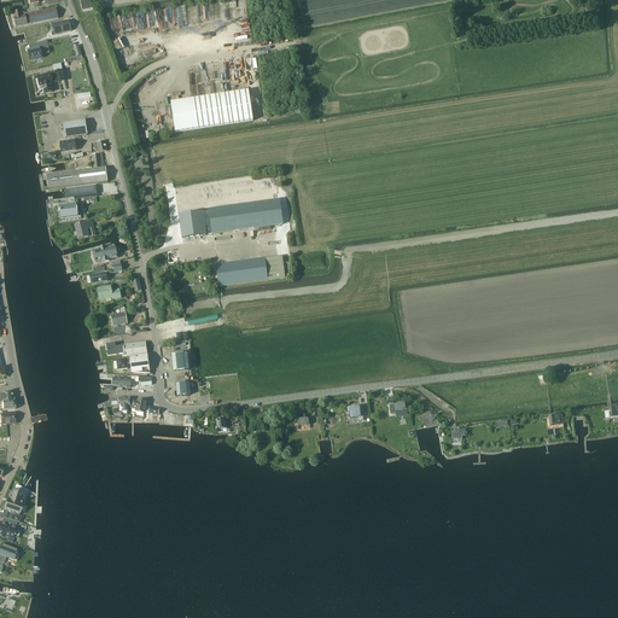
[(17,27),(23,25),(58,18),(57,9),(31,13),(31,12),(24,15),(24,13),(22,13),(22,11),(13,13),(17,27)]
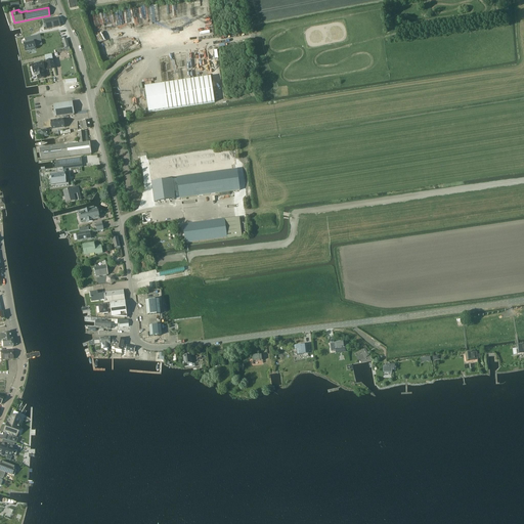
[(46,30),(60,27),(58,17),(44,20),(46,30)]
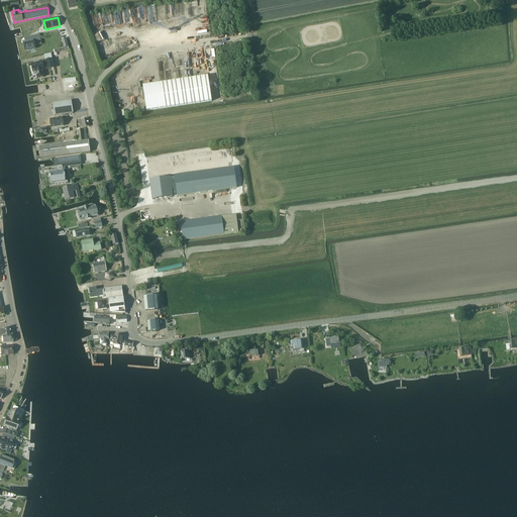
[(34,45),(36,45),(36,40),(24,43),(25,49),(35,47),(34,45)]
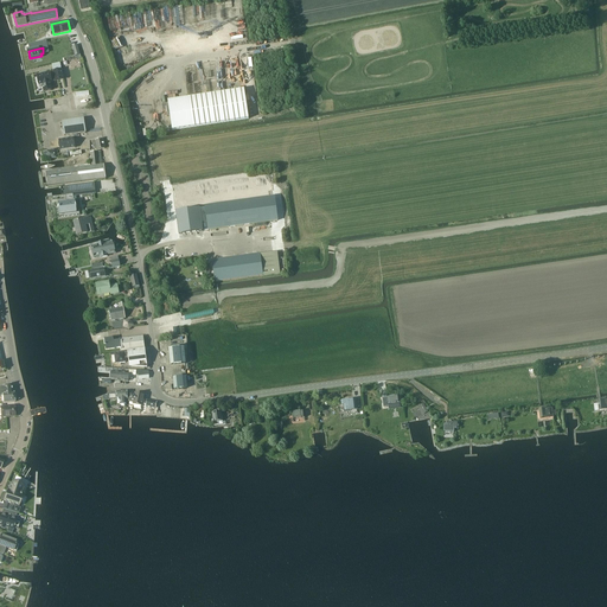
[(38,77),(37,77),(38,83),(39,83),(39,84),(43,84),(44,91),(51,90),(50,82),(52,82),(52,81),(56,81),(56,82),(64,80),(61,64),(52,65),(55,77),(51,78),(50,72),(37,75),(38,77)]
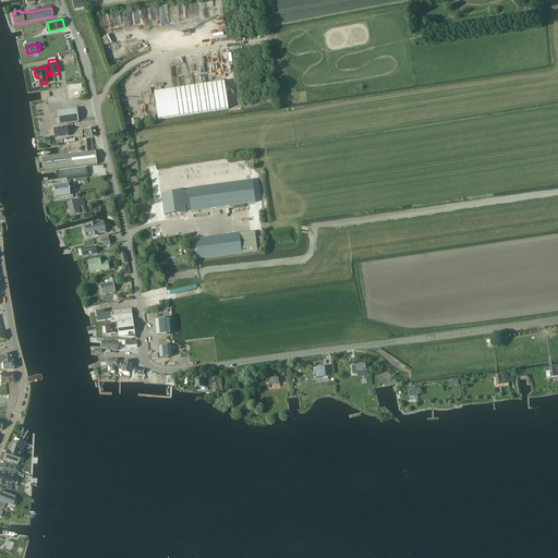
[(225,83),(155,93),(158,120),(229,110),(225,83)]
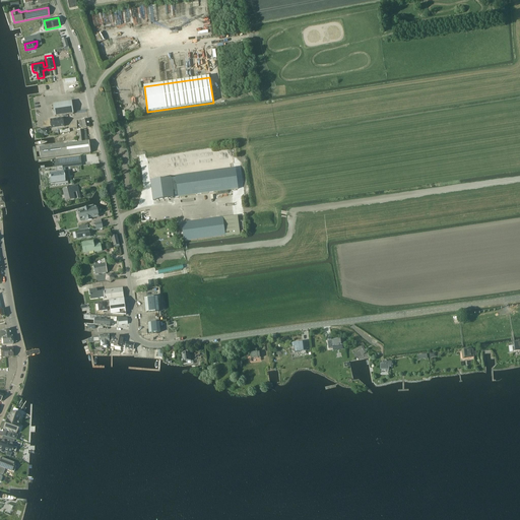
[(55,116),(73,114),(72,102),(54,105),(55,116)]
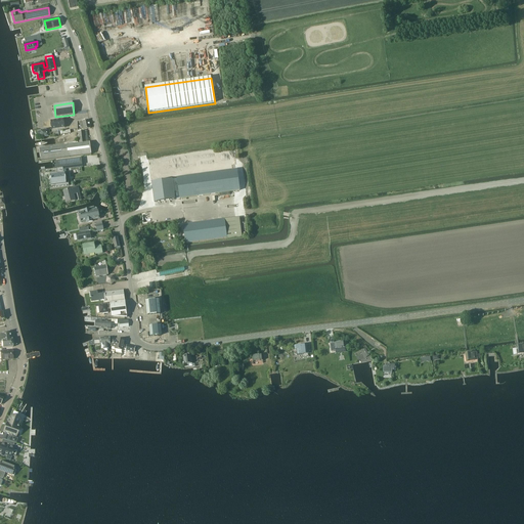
[(64,127),(63,120),(51,121),(52,129),(64,127)]
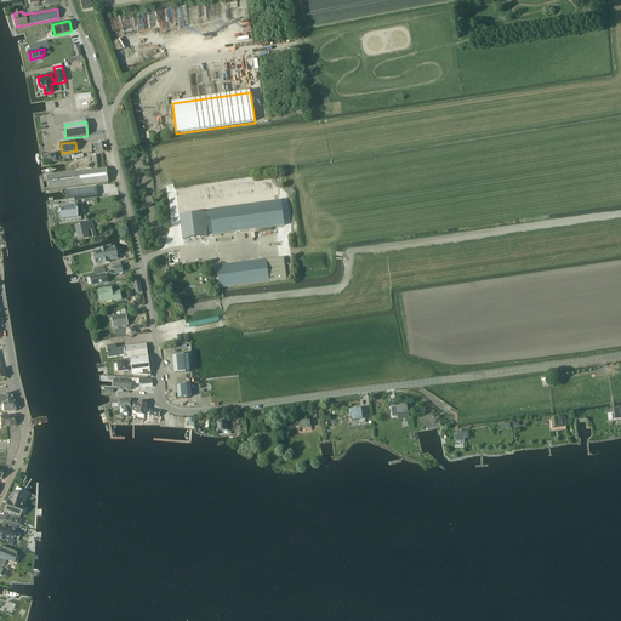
[(100,153),(107,152),(106,142),(95,144),(96,152),(100,151),(100,153)]
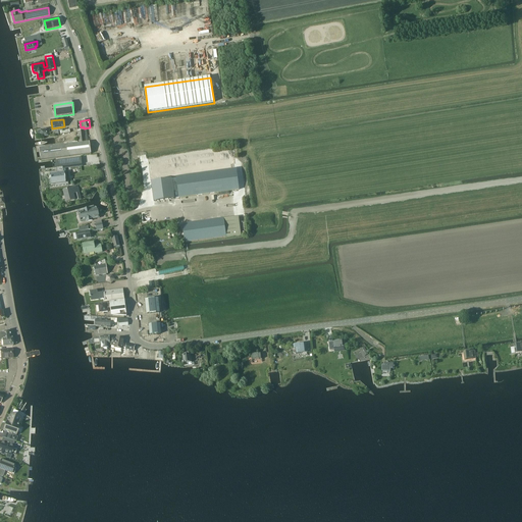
[(42,131),(38,131),(39,135),(42,134),(42,137),(48,136),(48,134),(50,134),(49,127),(42,128),(42,131)]
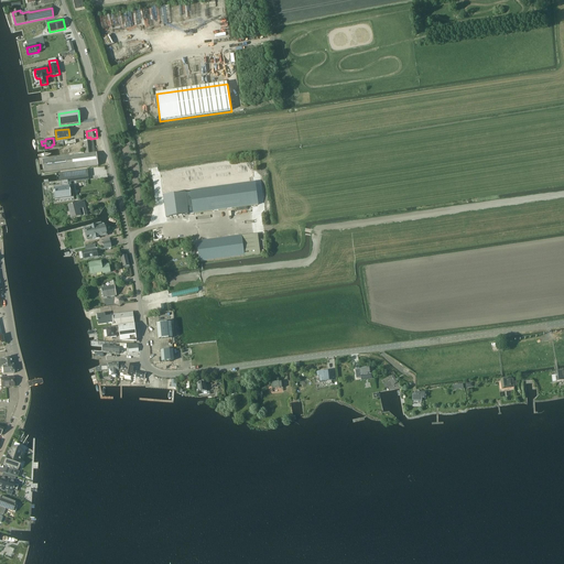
[(86,154),(96,153),(94,141),(85,142),(86,154)]
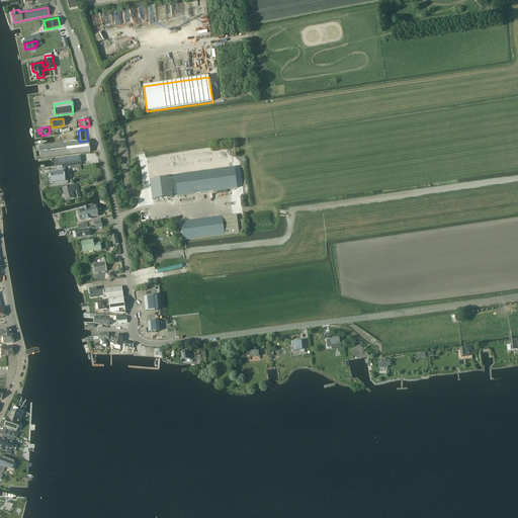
[(40,159),(90,153),(89,141),(39,148),(40,159)]
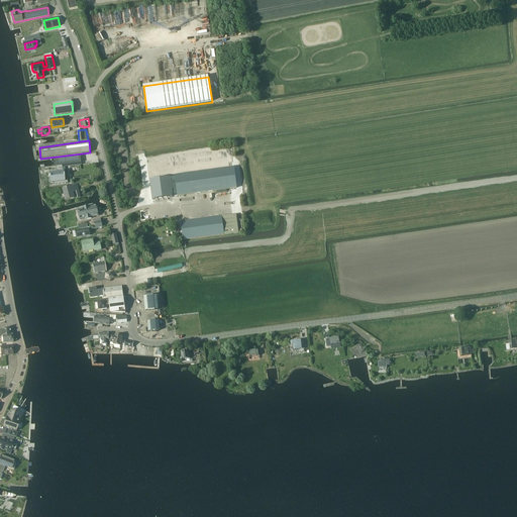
[(53,185),(66,183),(64,171),(63,168),(82,165),(81,157),(73,158),(72,157),(52,160),(53,166),(56,166),(57,172),(50,173),(52,183),(53,182),(53,185)]
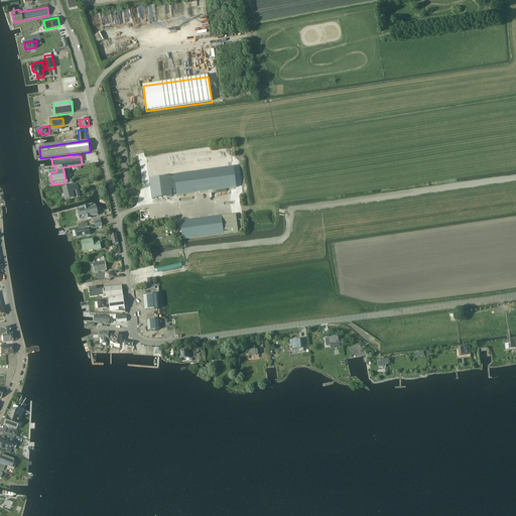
[(177,196),(236,187),(233,166),(174,174),(177,196)]
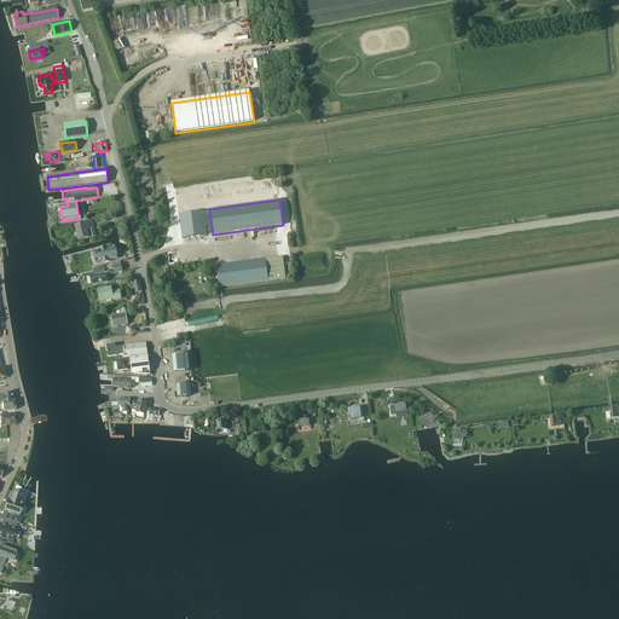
[(203,212),(179,215),(183,238),(194,237),(207,235),(203,212)]
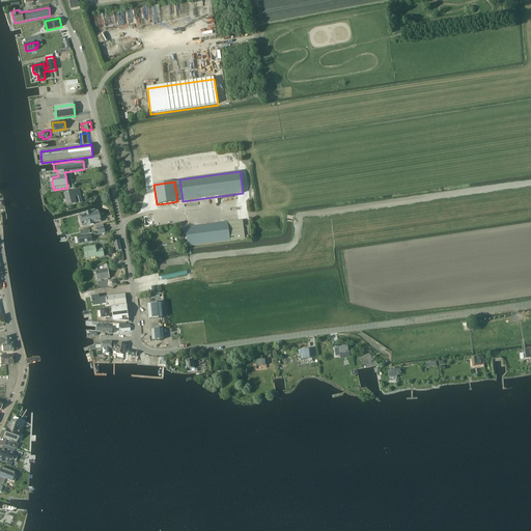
[(82,202),(81,195),(80,191),(70,193),(65,194),(64,194),(67,205),(82,202)]
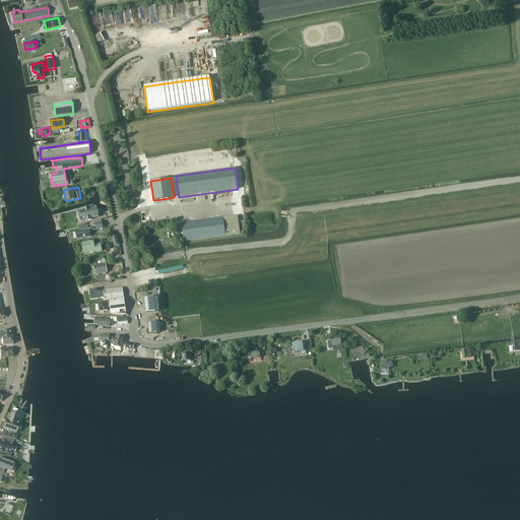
[(83,208),(84,210),(78,211),(80,218),(86,217),(87,220),(92,219),(91,217),(94,216),(94,217),(99,216),(96,207),(89,208),(89,207),(83,208)]
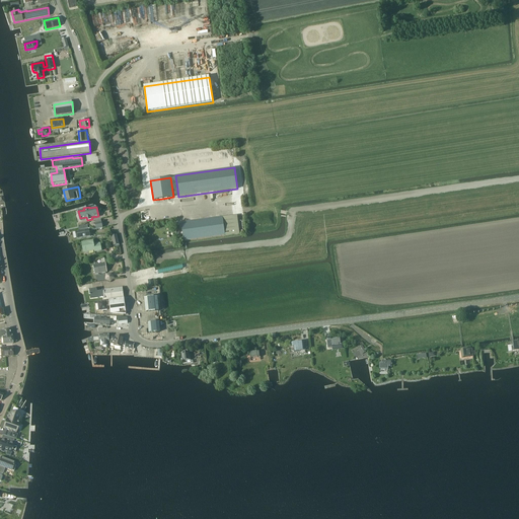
[(225,235),(222,217),(181,223),(183,240),(225,235)]
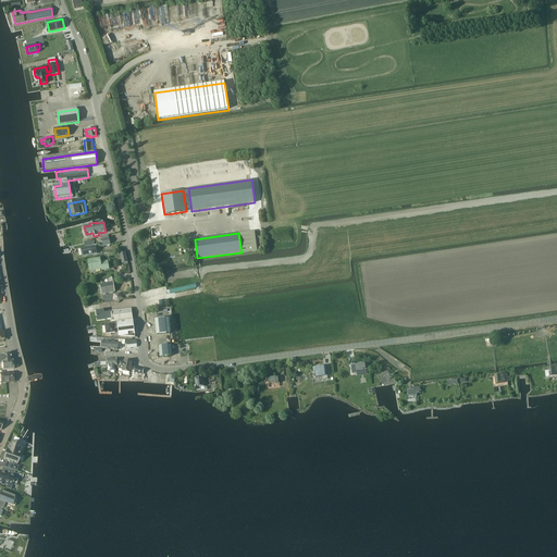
[(97,254),(96,246),(82,248),(83,256),(97,254)]
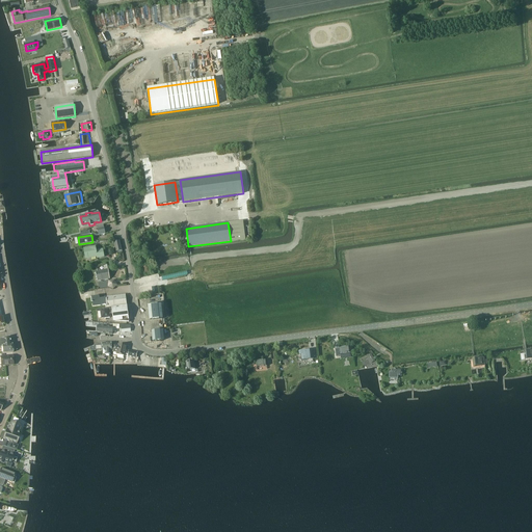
[(83,254),(84,259),(86,258),(86,259),(97,257),(97,258),(104,257),(103,249),(96,250),(96,246),(84,248),(85,254),(83,254)]
